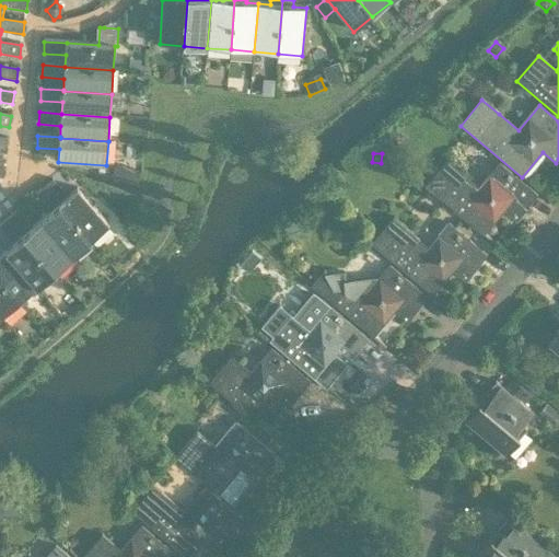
[(500,164),(479,189),(447,162),(426,187),(482,236),(503,211),(516,222),(538,197),(500,164)]
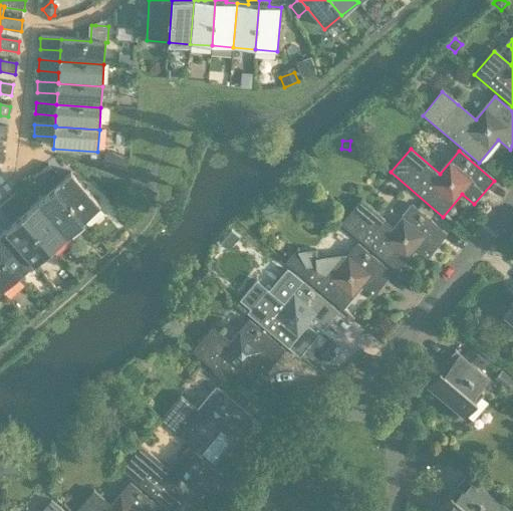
[(118,156),(114,167),(125,171),(126,171),(130,159),(118,156)]
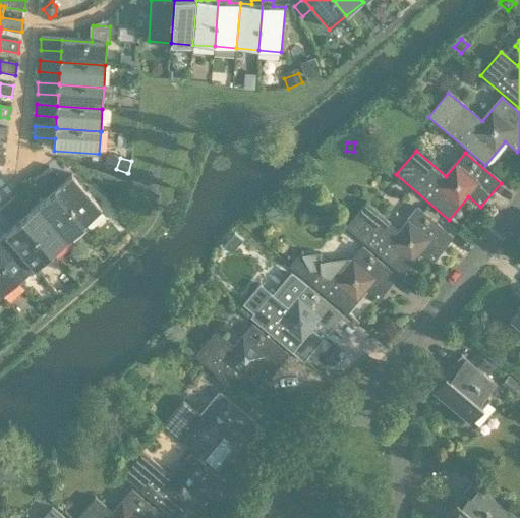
[(72,176),(63,184),(50,168),(41,175),(84,225),(102,210),(72,176)]
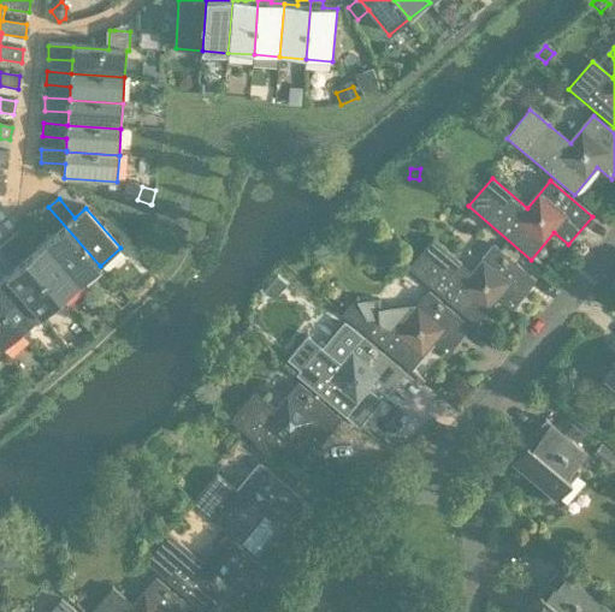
[(81,283),(100,266),(48,207),(39,215),(55,235),(46,243),(81,283)]
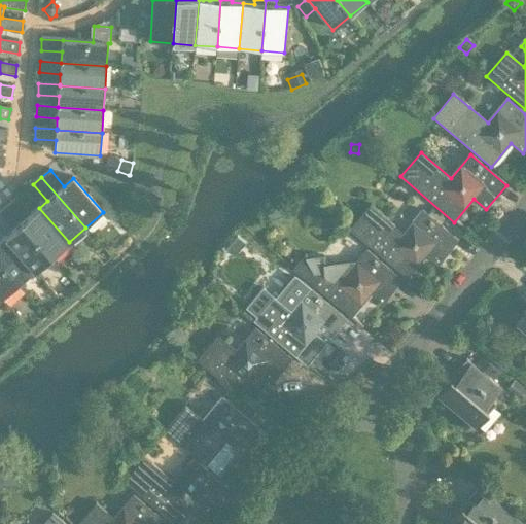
[(39,208),(30,215),(16,199),(8,206),(51,256),(69,242),(39,208)]
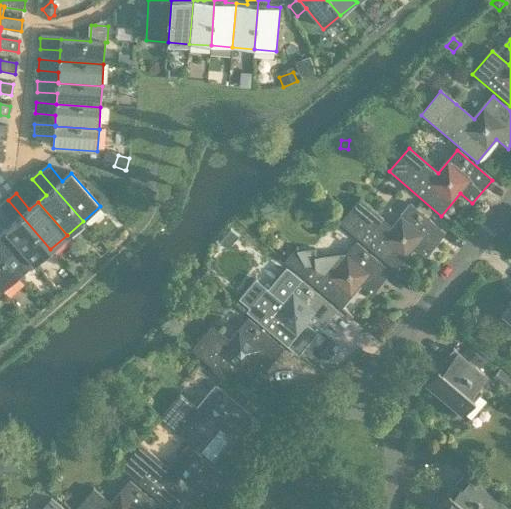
[(34,263),(50,249),(8,200),(0,207),(13,223),(5,230),(34,263)]
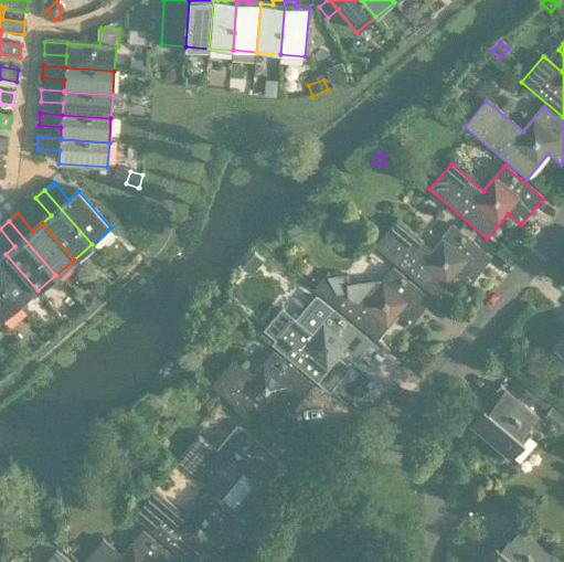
[(454,226),(433,252),(396,222),(375,247),(436,299),(457,274),(470,285),(491,260),(454,226)]
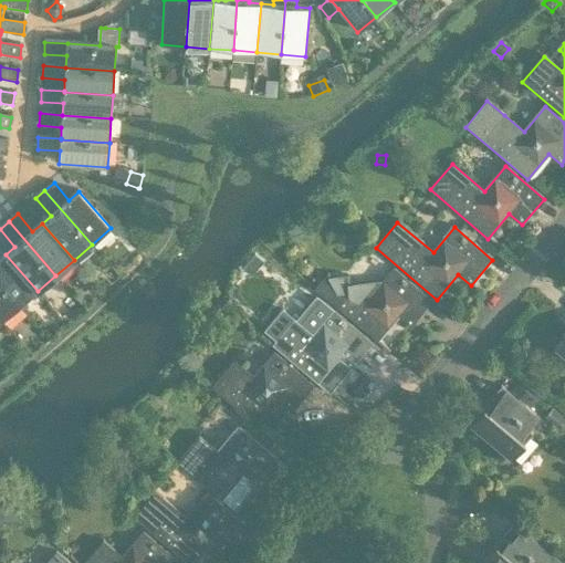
[(6,254),(0,259),(0,284),(20,306),(38,291),(6,254)]
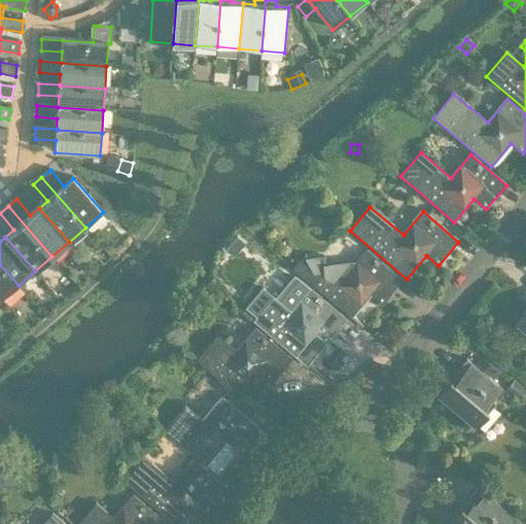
[(238,238),(226,251),(234,258),(245,244),(238,238)]
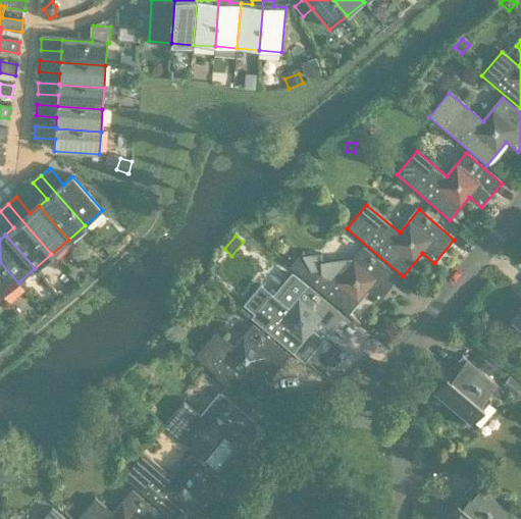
[(379,302),(399,278),(364,249),(353,261),(322,264),(321,255),(305,257),(305,252),(303,253),(291,267),(348,315),(367,292),(379,302)]
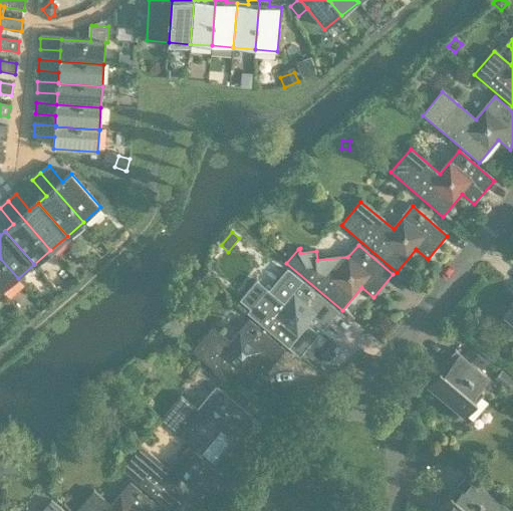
[(0,290),(1,292),(18,278),(0,258),(0,290)]
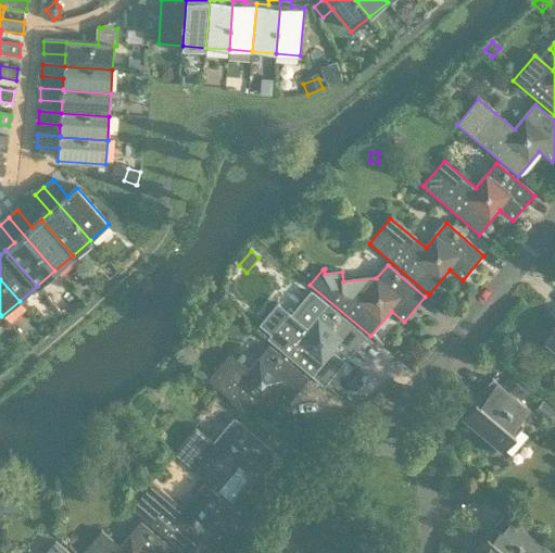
[(278,305),(260,327),(270,337),(268,340),(312,377),(325,388),(345,363),(366,338),(329,306),(310,290),(289,315),(278,305)]
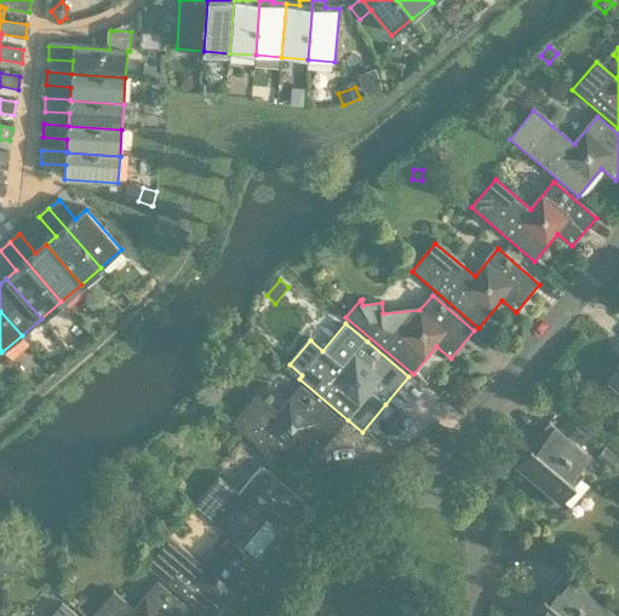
[(271,324),(263,334),(275,345),(284,335),(271,324)]
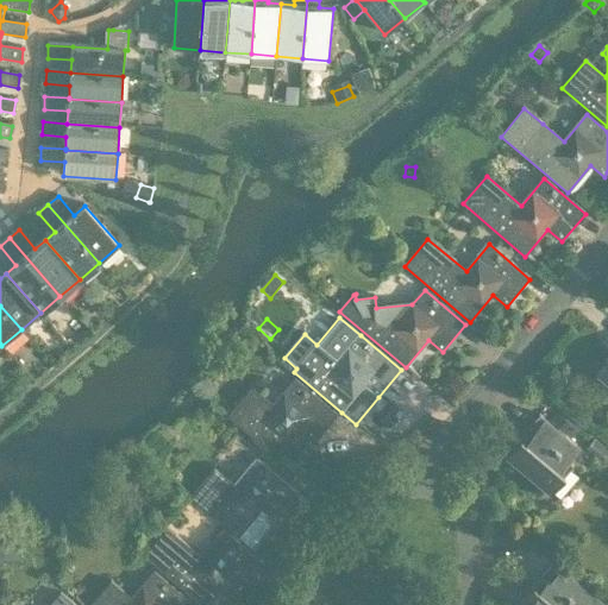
[(607,360),(596,375),(607,383),(607,360)]
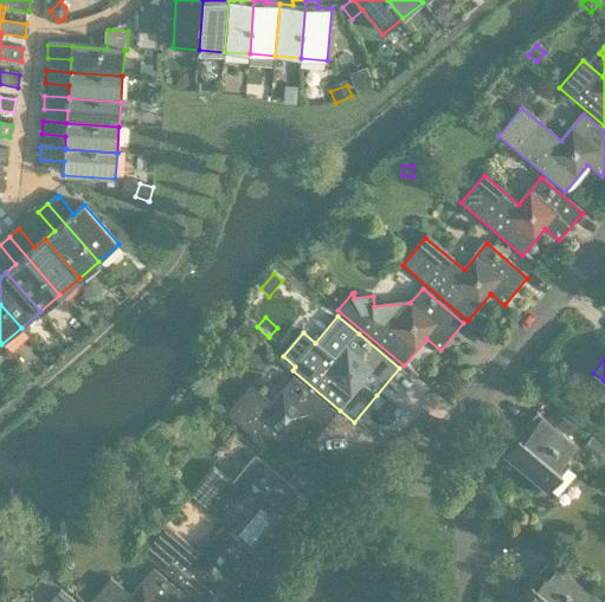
[(207,400),(217,389),(201,376),(192,388),(207,400)]
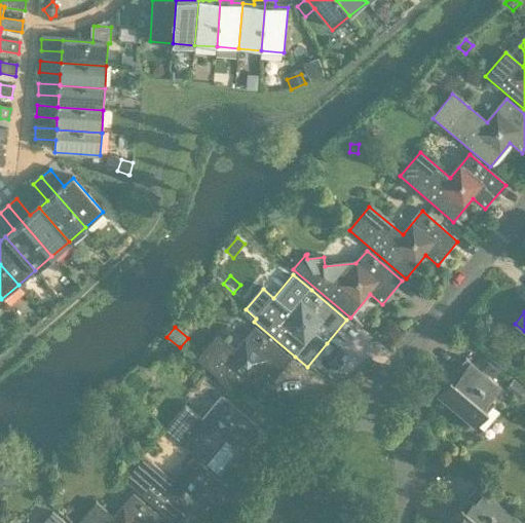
[(271,382),(291,359),(255,329),(236,351),(218,337),(198,361),(239,396),(259,373),(271,382)]
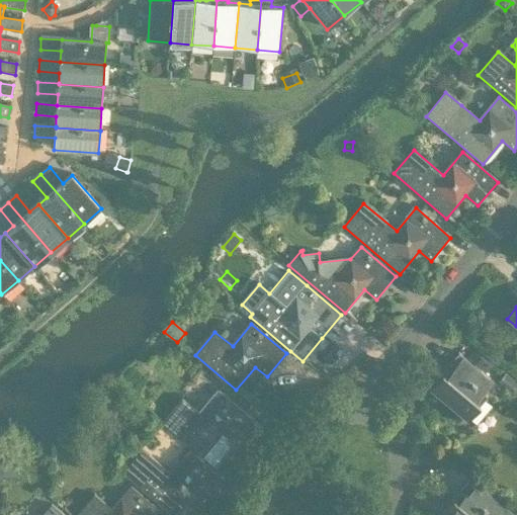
[(471,353),(466,360),(485,375),(491,368),(471,353)]
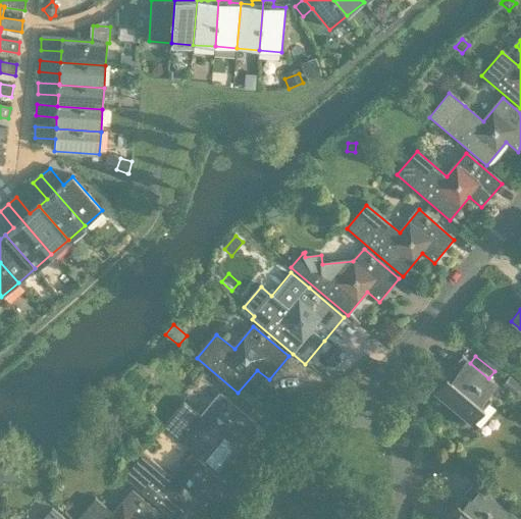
[(487,397),(497,385),(488,378),(470,363),(463,357),(433,392),(472,424),(491,400),(487,397)]
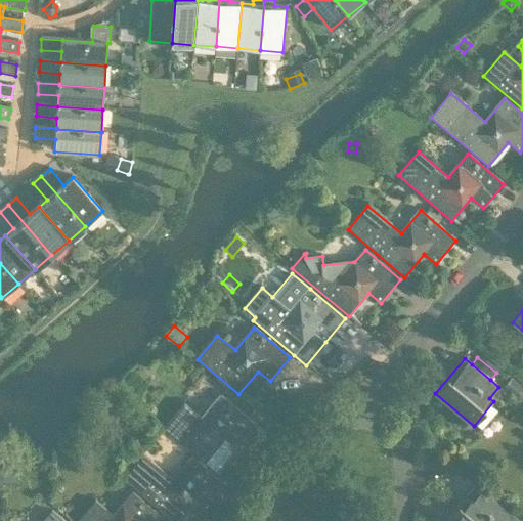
[(522,388),(512,380),(506,387),(518,396),(522,390),(522,388)]
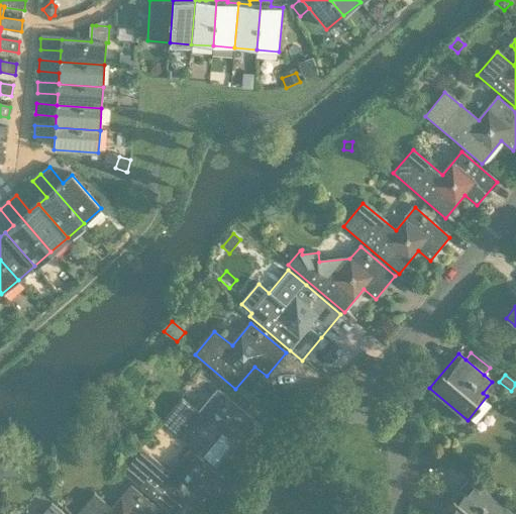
[(116,383),(128,394),(135,386),(122,376),(116,383)]
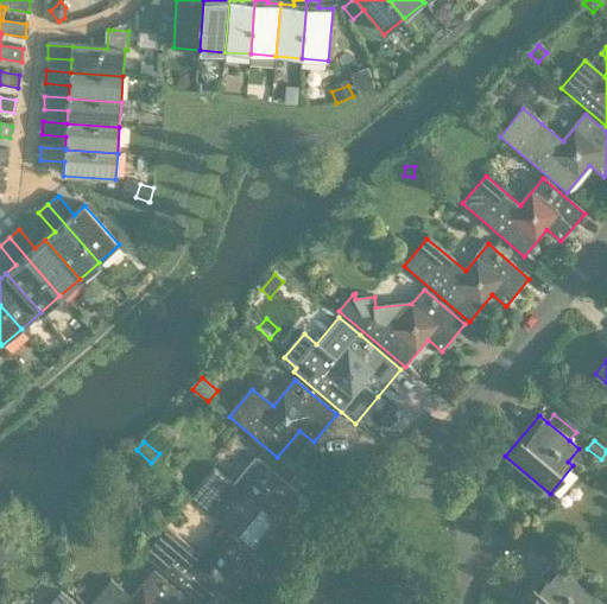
[(253,550),(299,494),(258,459),(235,487),(215,469),(191,497),(253,550)]
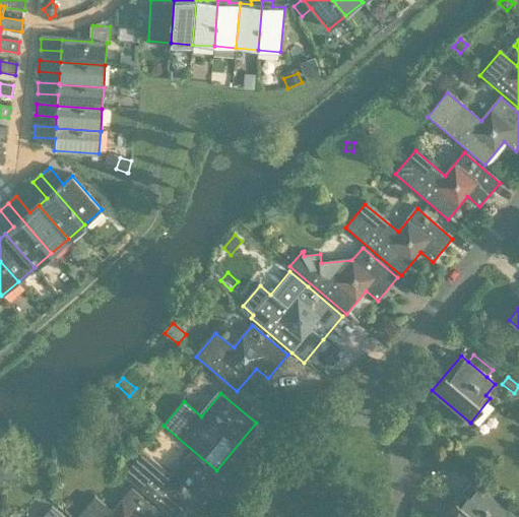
[(87,438),(95,447),(102,441),(93,432),(87,438)]
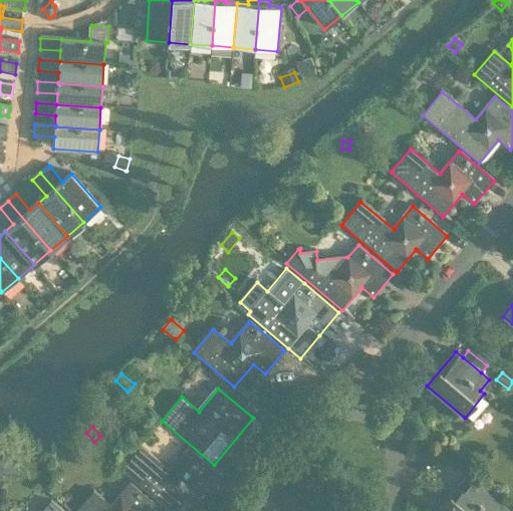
[(189,449),(170,471),(142,447),(121,471),(169,510),(176,510),(192,492),(204,501),(224,478),(189,449)]
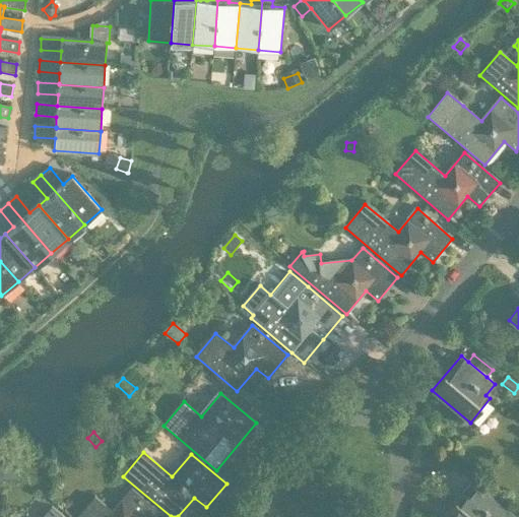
[(472,481),(444,516),(514,516),(507,510),(472,481)]
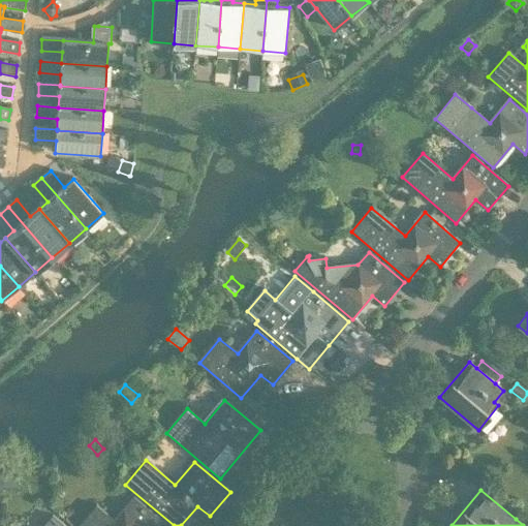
[(501,493),(495,500),(505,508),(510,501),(501,493)]
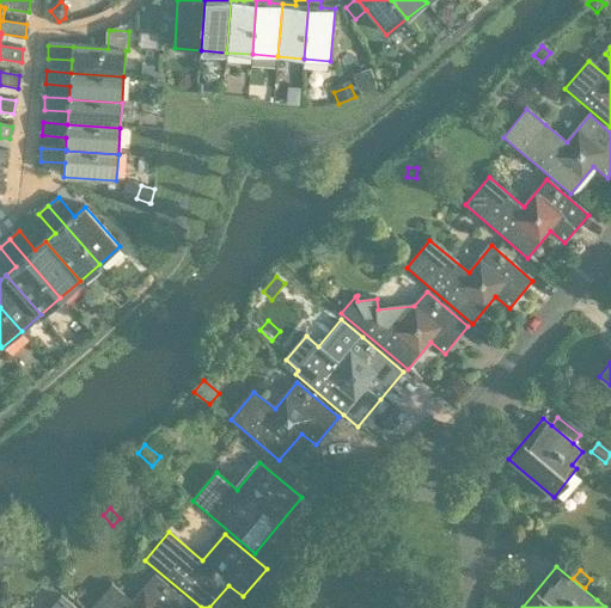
[(193,607),(156,576),(133,602),(112,585),(93,607),(193,607)]
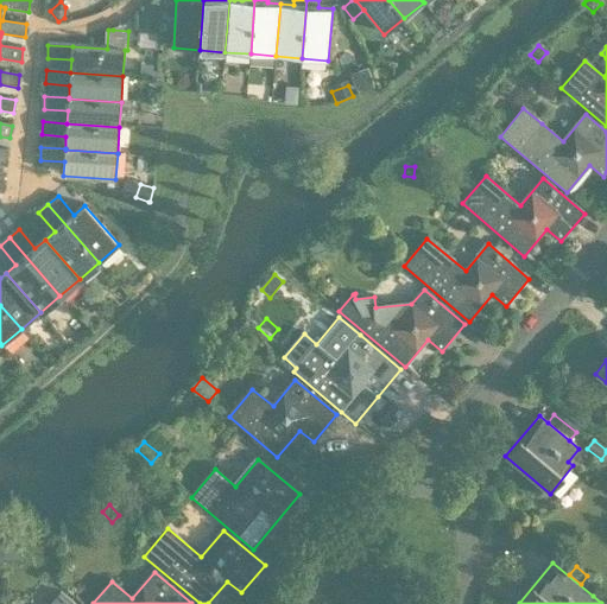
[(73,603),(61,593),(51,603),(73,603)]
